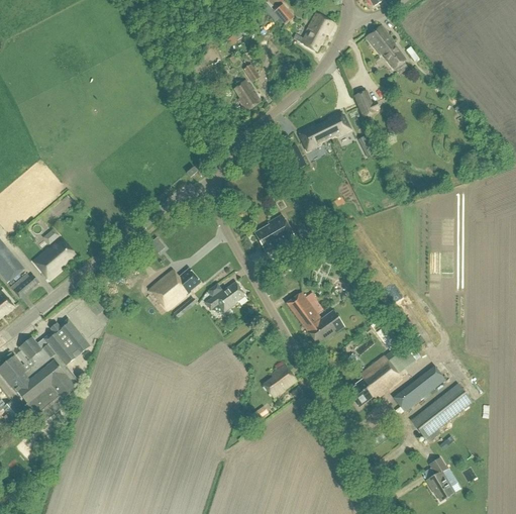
[(284,24),(292,17),(282,4),(273,11),(284,24)]
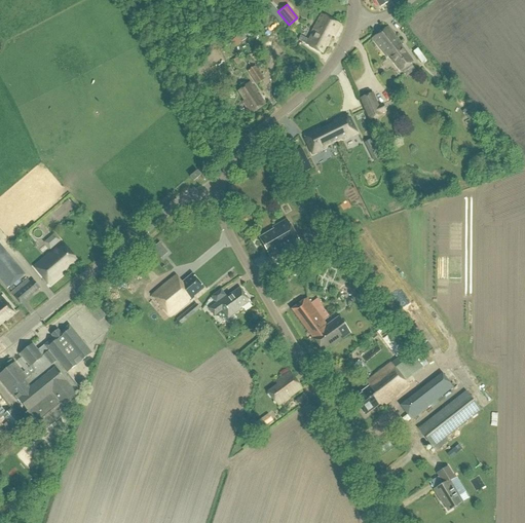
[(335,36),(341,24),(321,13),(311,31),(313,32),(307,44),(323,51),(331,34),(335,36)]
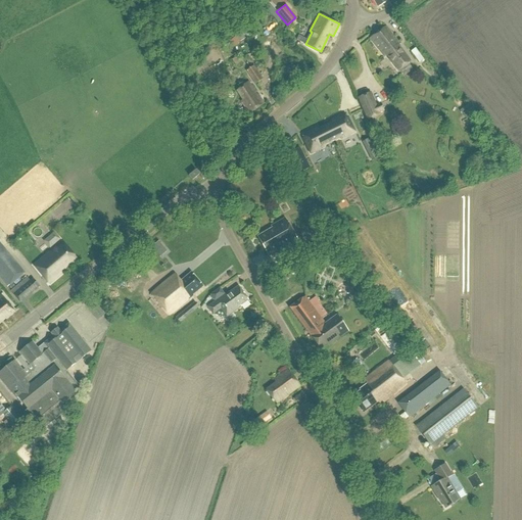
[(371,37),(385,55),(386,54),(398,68),(409,60),(395,44),(397,43),(384,27),(371,37)]
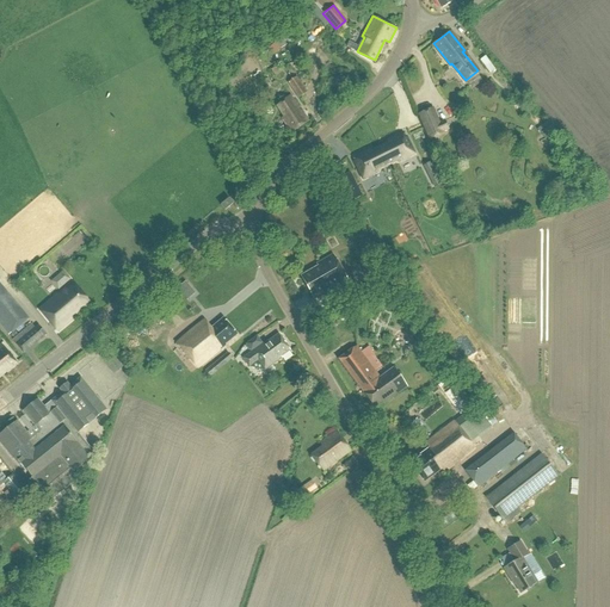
[(285,32),(275,39),(279,47),(290,38),(285,32)]
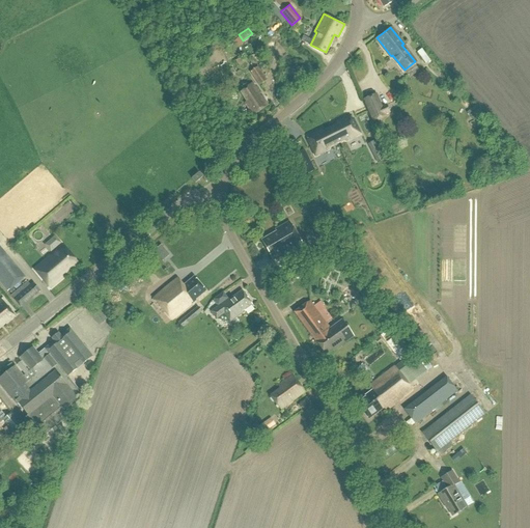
[(239,34),(232,38),(236,45),(243,40),(239,34)]
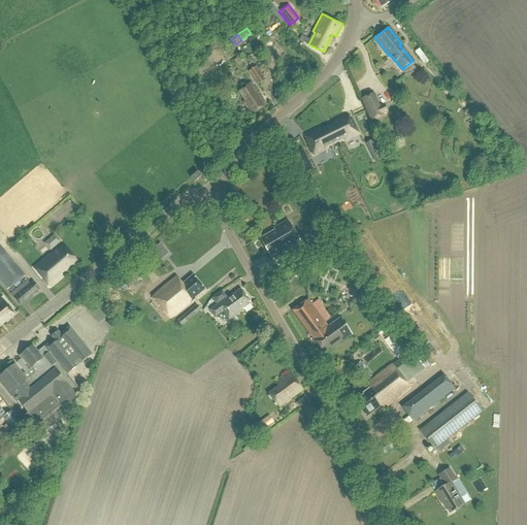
[(418,57),(423,53),(418,46),(414,50),(418,57)]
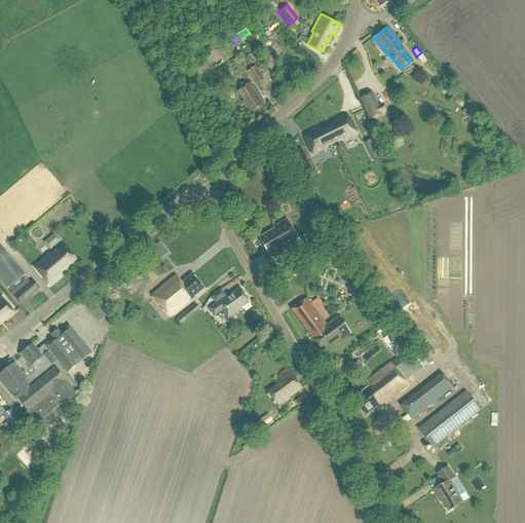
[(237,54),(232,58),(235,63),(240,60),(237,54)]
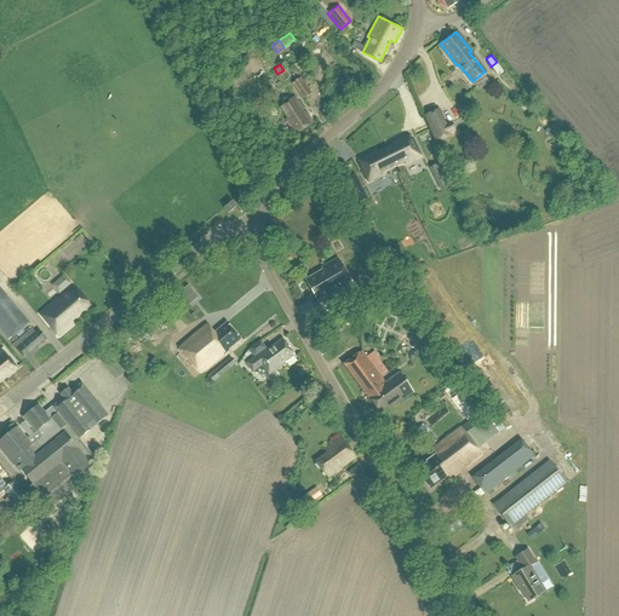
[(299,76),(291,81),(302,97),(310,91),(299,76)]
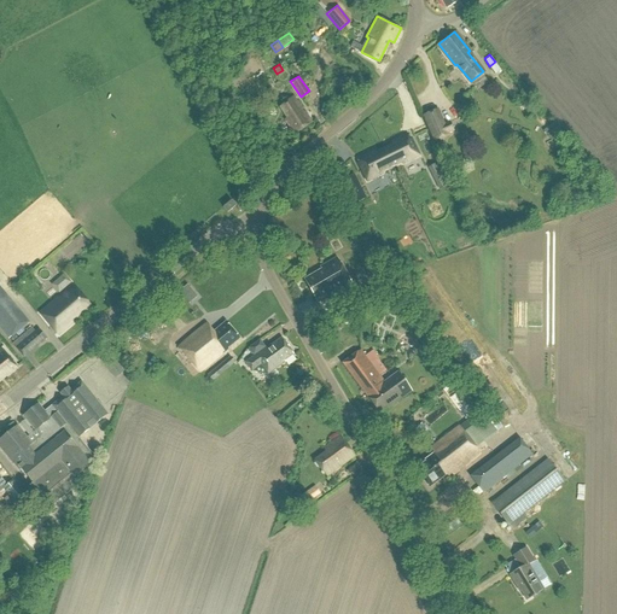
[(295,133),(313,122),(306,111),(302,110),(294,97),(280,105),(286,115),(285,120),(295,133)]
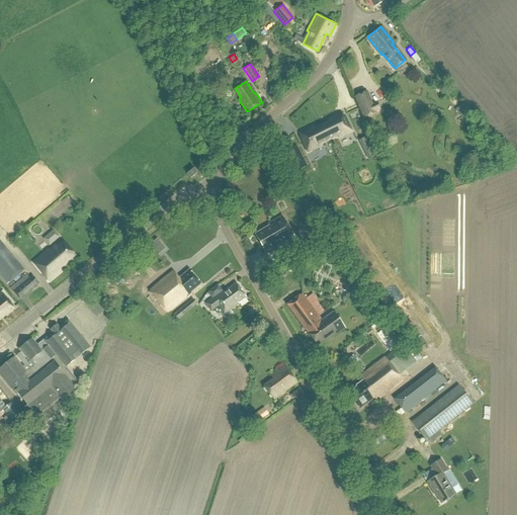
[(366,88),(352,94),(362,116),(375,111),(374,110),(379,108),(375,99),(371,100),(366,88)]
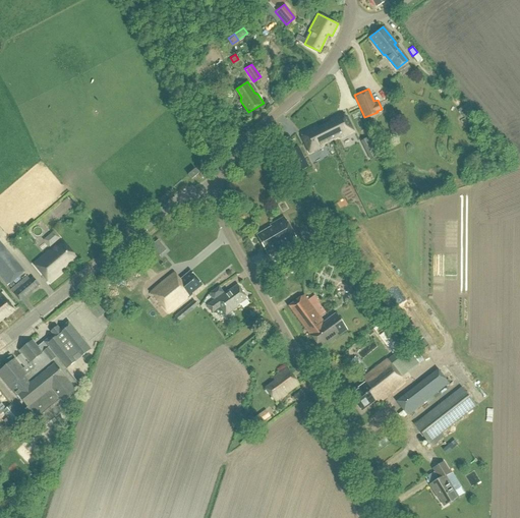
[(466,114),(471,110),(465,103),(460,107),(466,114)]
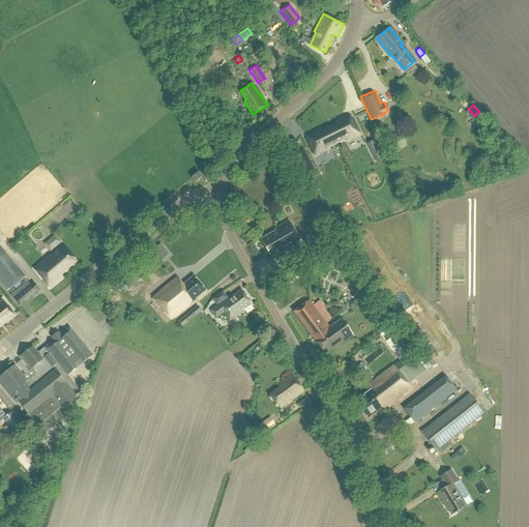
[(335,122),(328,126),(334,140),(343,137),(344,139),(358,132),(351,116),(349,117),(347,114),(334,120),(335,122)]
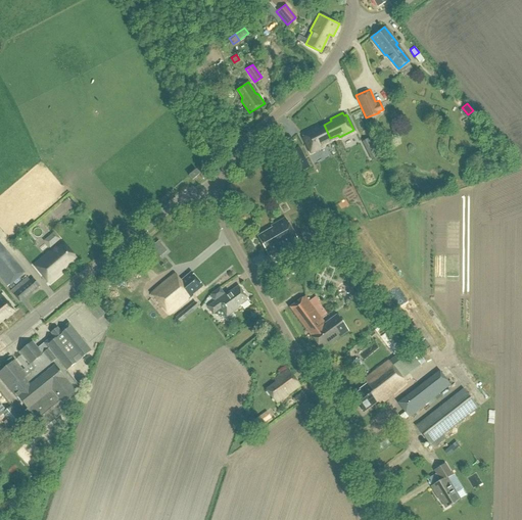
[(304,135),(302,136),(310,151),(324,144),(323,142),(330,138),(324,125),(316,128),(315,126),(302,132),(304,135)]
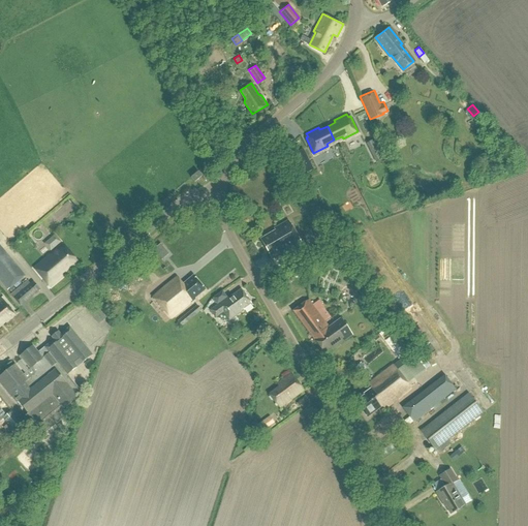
[(374,137),(367,141),(372,152),(379,148),(374,137)]
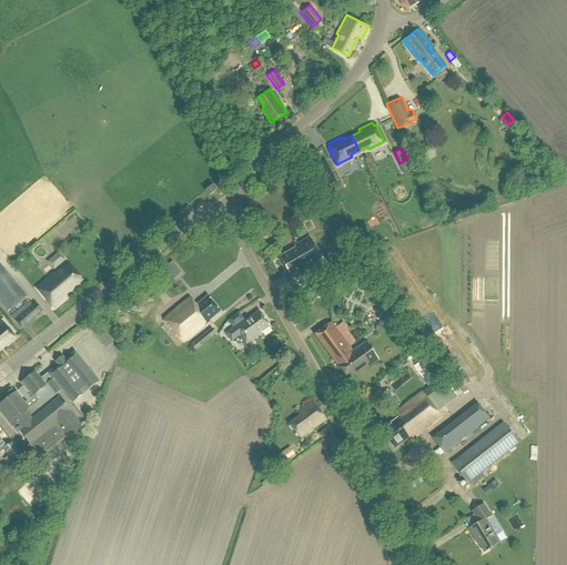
[(324,160),(315,164),(320,172),(328,168),(324,160)]
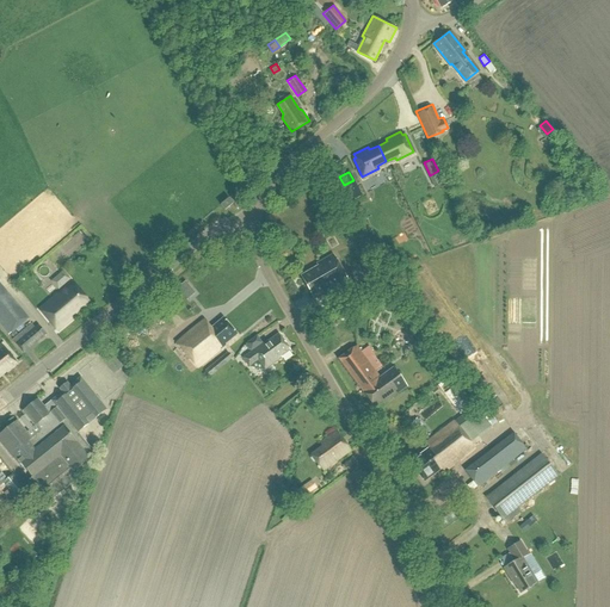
[(219,203),(223,208),(232,202),(228,196),(219,203)]
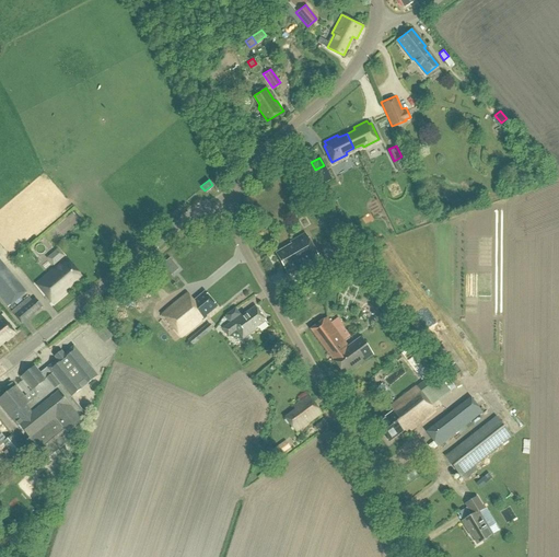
[(329,215),(322,219),(336,243),(344,239),(329,215)]
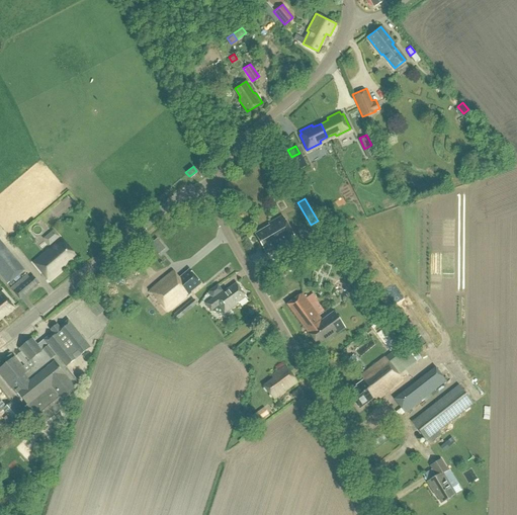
[(267,252),(294,236),(282,216),(269,223),(269,225),(255,233),(267,252)]
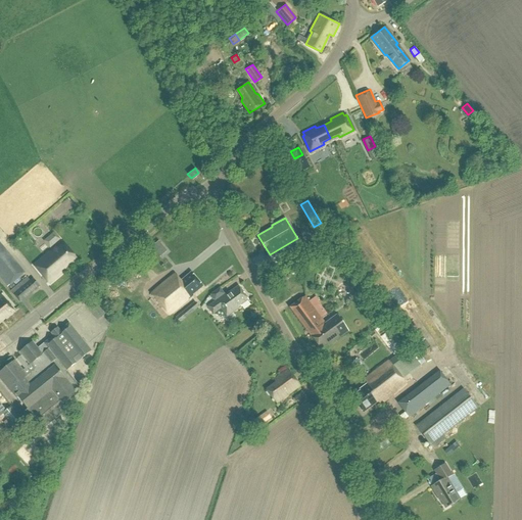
[(53,230),(49,233),(55,240),(59,237),(53,230)]
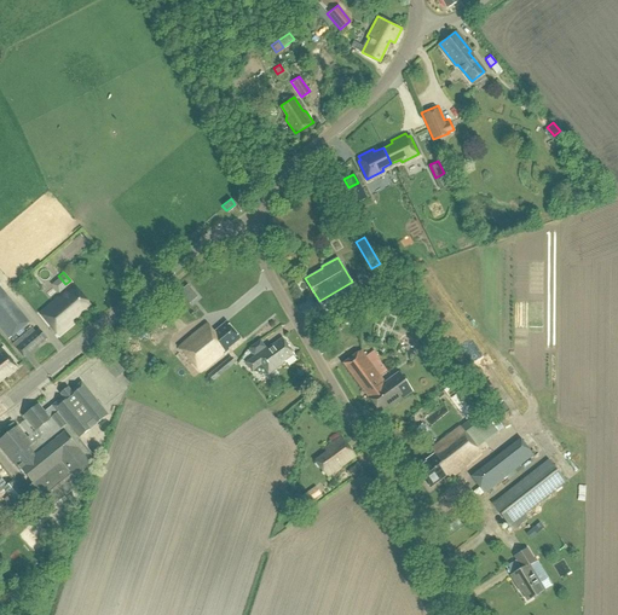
[(78,314),(91,303),(76,285),(73,289),(70,286),(59,296),(58,295),(39,312),(58,335),(74,321),(78,314)]
